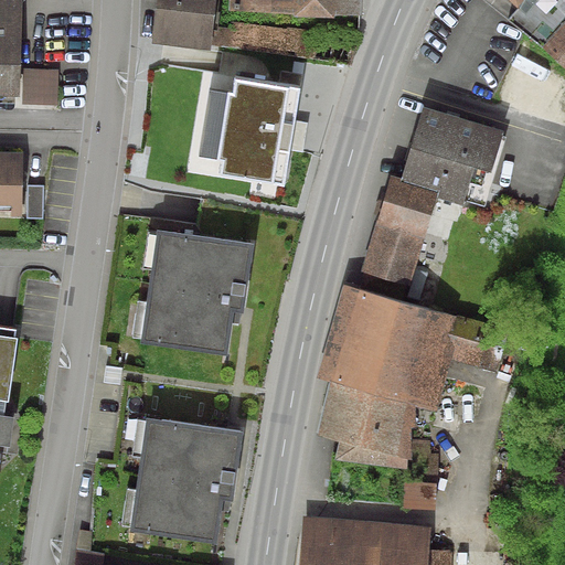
[(0,0),(0,96),(22,97),(23,0),(0,0)]
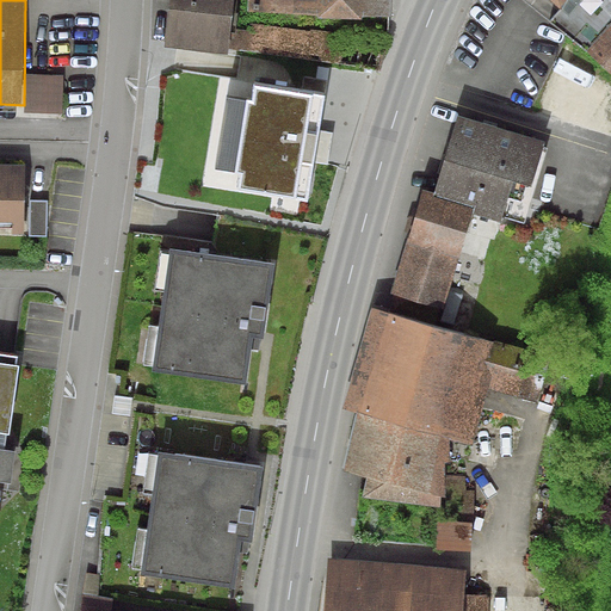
[(234,0),(170,0),(165,47),(228,54),(228,48),(230,28),(234,0)]
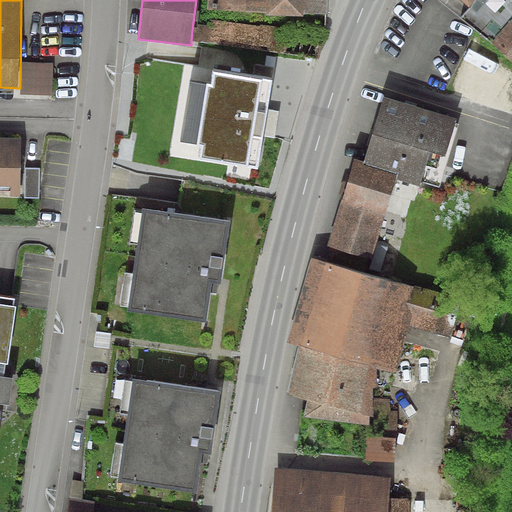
[(206,0),(206,10),(328,14),(328,0),(206,0)]
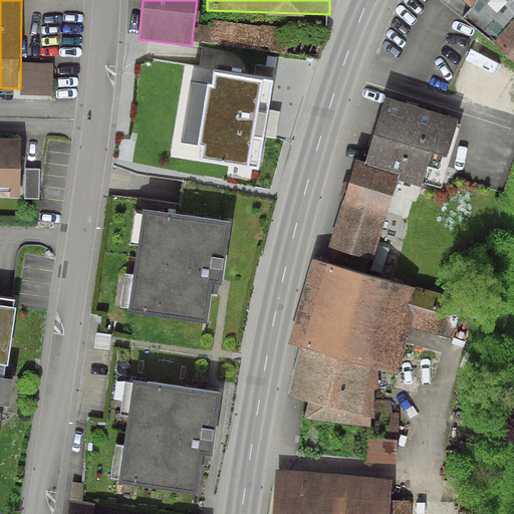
[(513,19),(513,0),(476,0),(472,5),(462,18),(493,43),(513,19)]
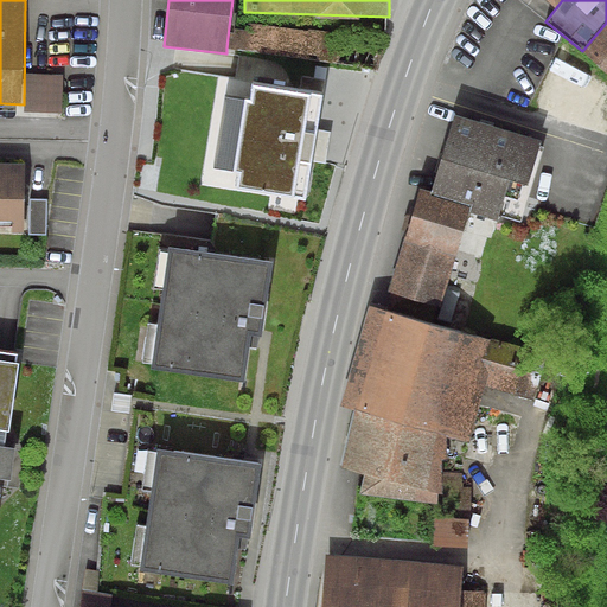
[(606,23),(582,51),(606,71),(606,23)]
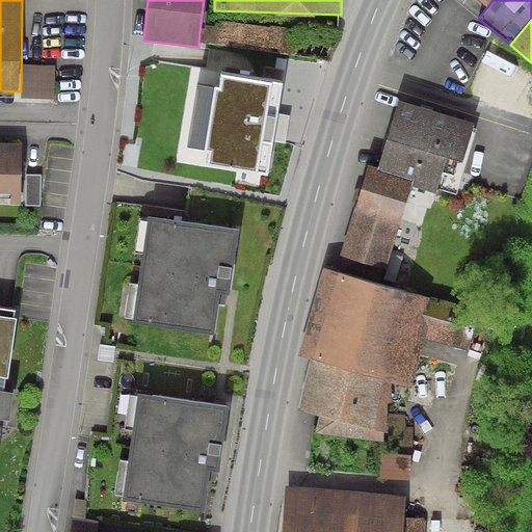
[(201,24),(198,42),(327,59),(338,27),(295,29),(215,21),(214,26),(201,24)]
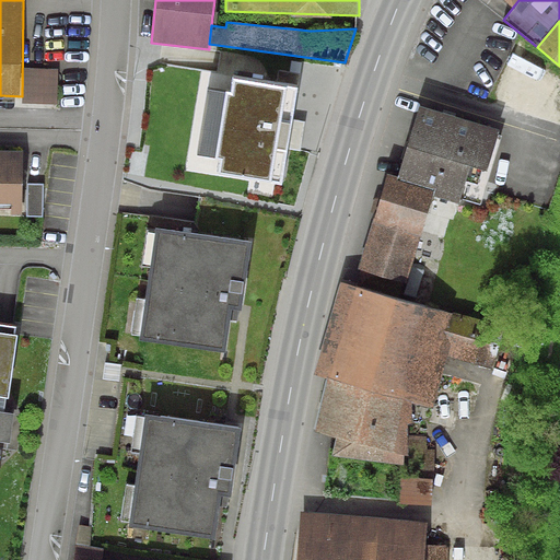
[(58,68),(24,68),(23,103),(57,104),(58,68)]
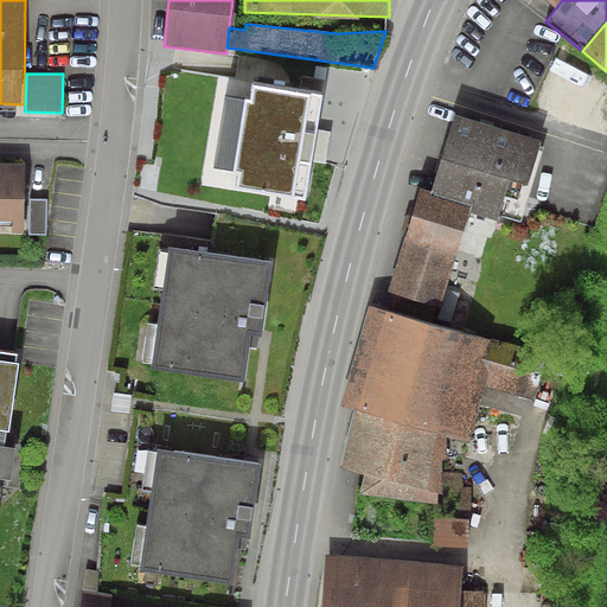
[(237,187),(305,199),(311,161),(325,164),(330,133),(315,131),(321,95),(253,84),(250,100),(244,98),(244,101),(224,97),(213,167),(234,171),(234,173),(238,174),(237,187)]
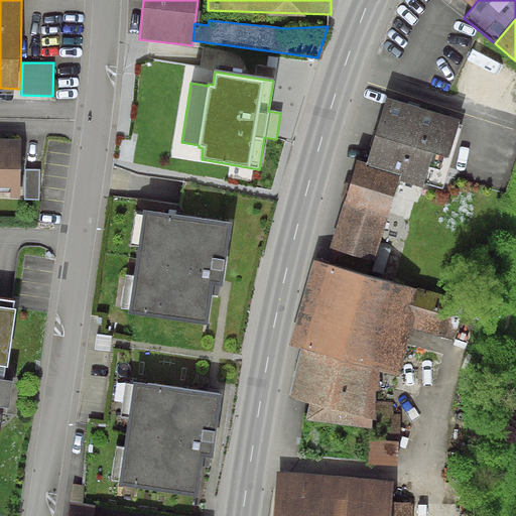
[(461,119),(388,98),(368,164),(401,173),(399,179),(424,186),(425,183),(443,189),(463,125),(459,124),(461,119)]
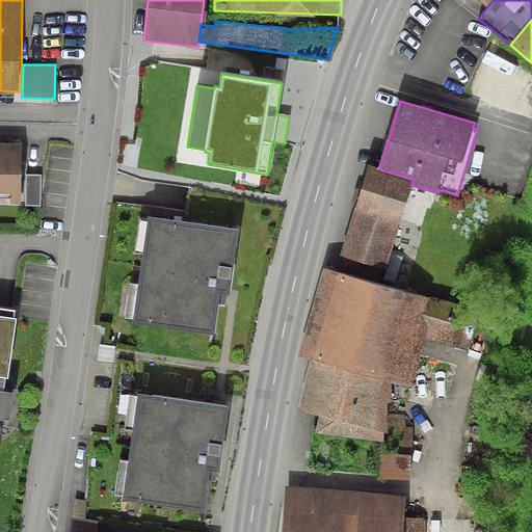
[(24,143),(0,142),(0,196),(22,198),(24,143)]
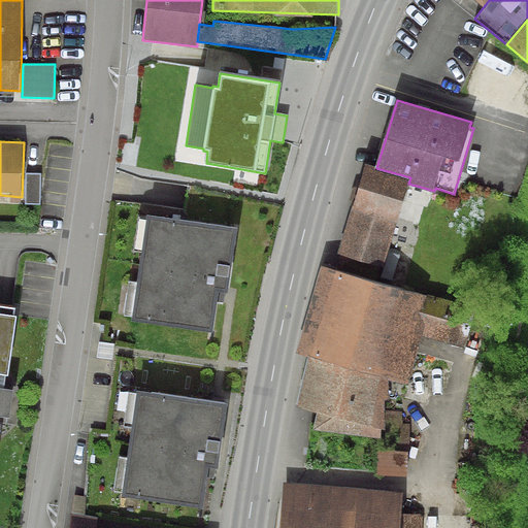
[(376,168),(364,164),(334,267),(392,284),(401,252),(390,249),(408,184),(410,177),(376,168)]
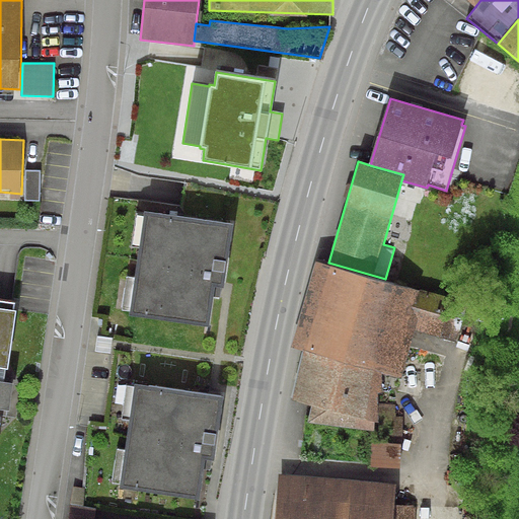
[(41,169),(25,169),(24,201),(40,201),(41,169)]
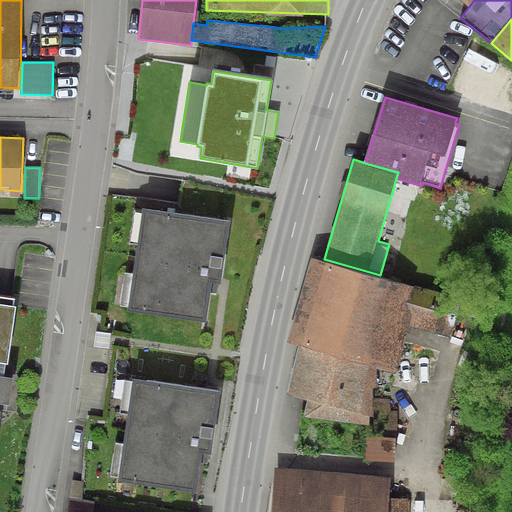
[(230,222),(142,209),(127,311),(207,322),(213,282),(221,283),(230,222)]
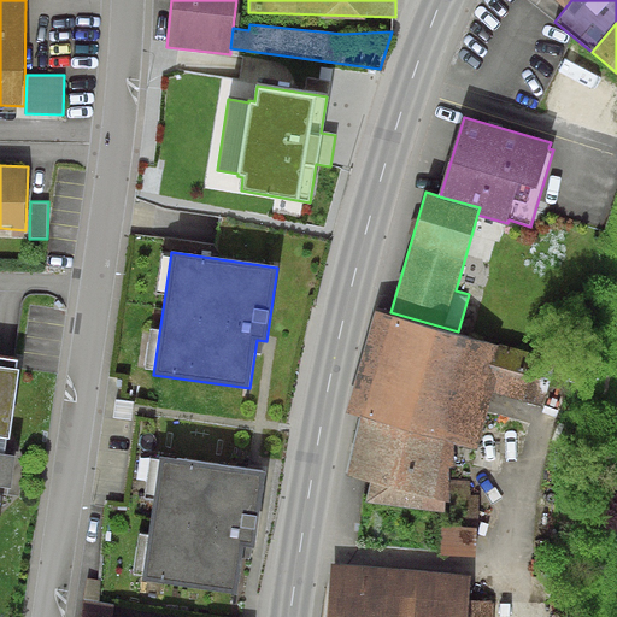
[(346,413),(359,417),(474,448),(476,450),(493,391),(545,405),(557,359),(458,331),(391,312),(375,309),(346,413)]
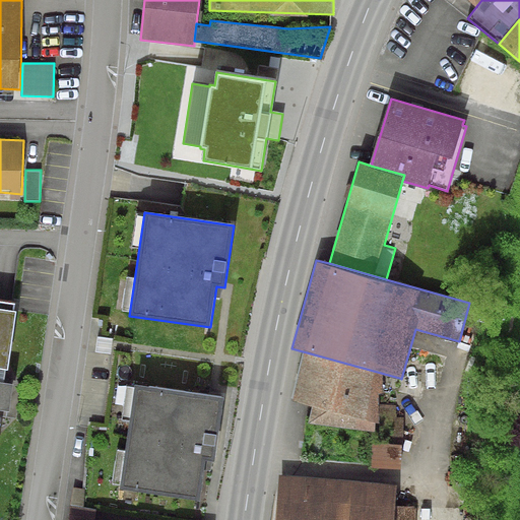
[(20,302),(0,298),(0,440),(2,423),(0,423),(0,411),(10,413),(15,382),(0,379),(0,370),(10,372),(20,302)]
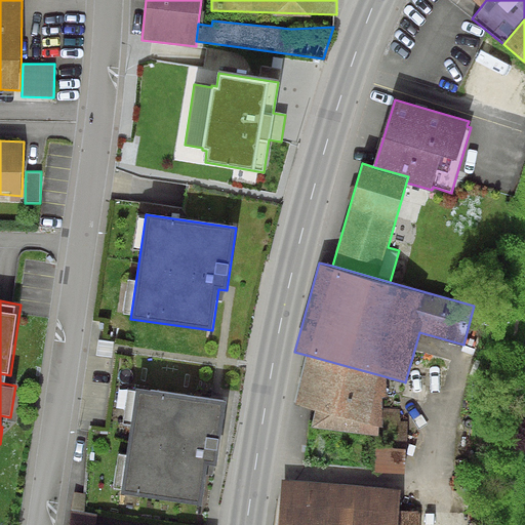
[(403,381),(306,355),(295,403),(316,410),(312,428),(378,435),(378,426),(384,427),(382,398),(387,398),(387,390),(401,393),(403,381)]
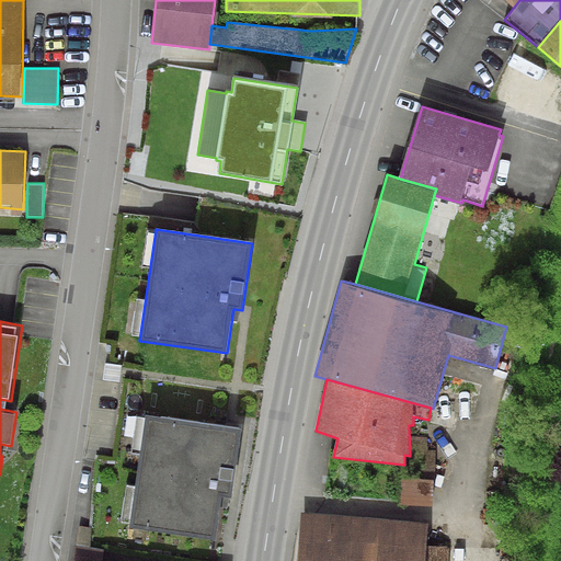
[(241,430),(146,415),(129,528),(217,541),(224,497),(231,499),(241,430)]
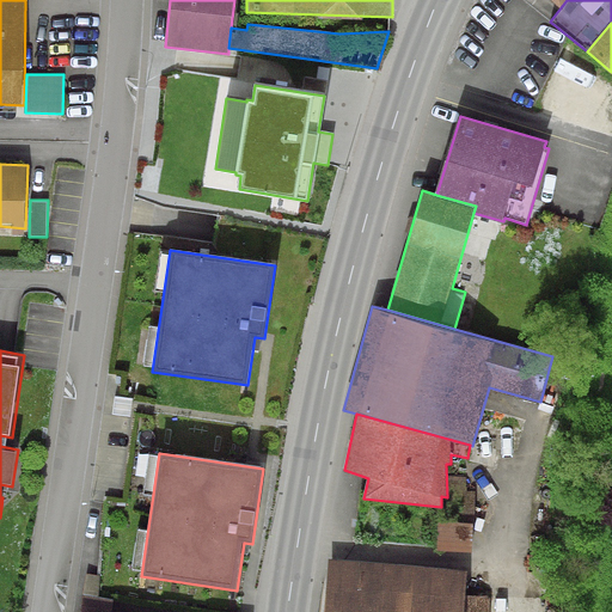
[(470,569),(328,558),(323,611),(490,611),(493,594),(469,593),(470,569)]
